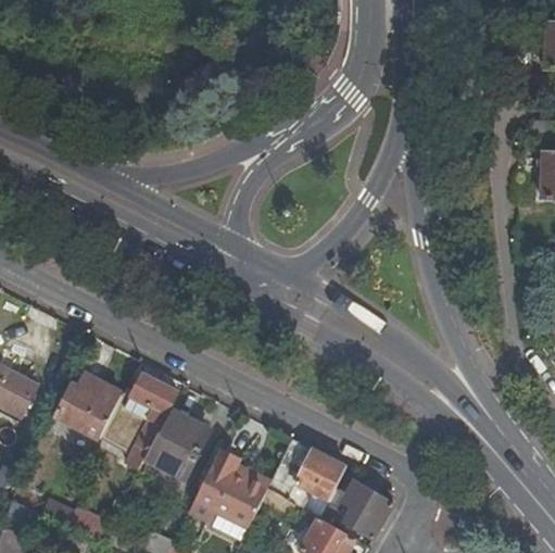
[(554,20),(544,21),(543,66),(554,65),(554,20)]
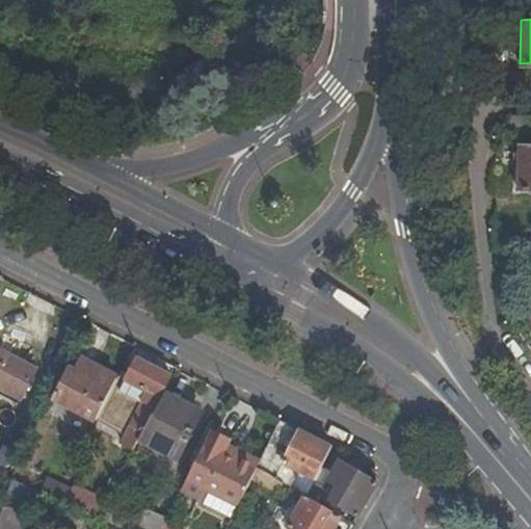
[(530,143),(518,143),(516,187),(530,187),(530,143)]
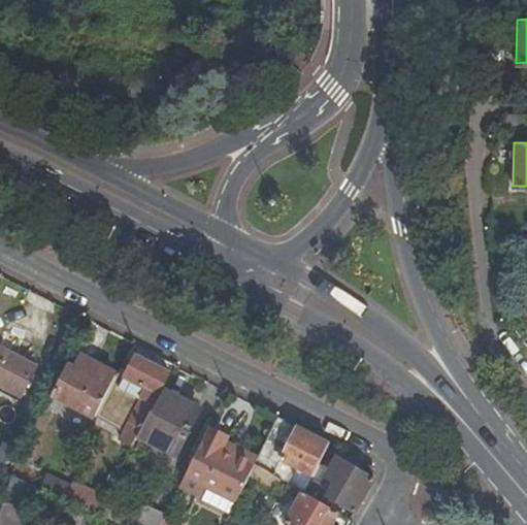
[(521,225),(513,225),(513,236),(520,236),(521,225)]
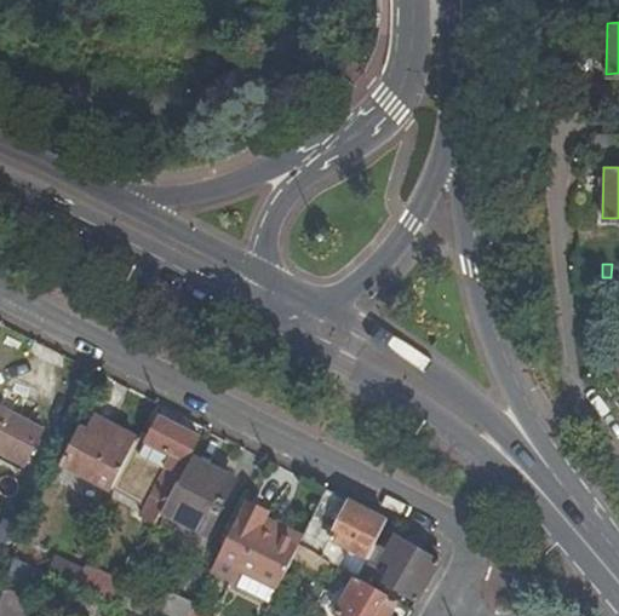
[(618,402),(605,383),(597,389),(614,413),(618,412),(618,402)]
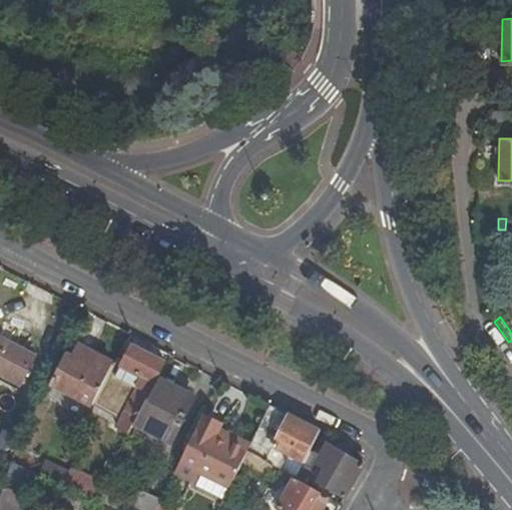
[(0,374),(19,384),(35,355),(0,336),(0,374)]
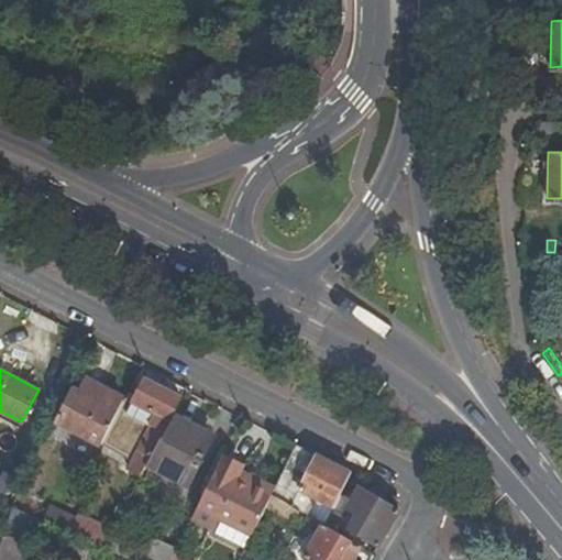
[(151,424),(127,465),(139,472),(169,419),(182,397),(145,376),(132,399),(155,412),(153,416),(151,424)]
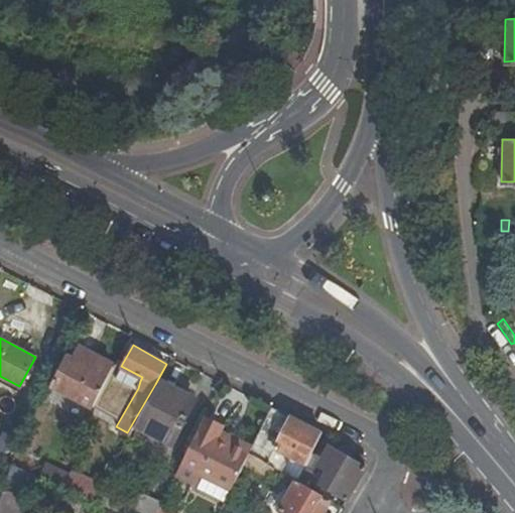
[(94,406),(115,366),(81,348),(74,361),(68,358),(53,385),(94,406)]
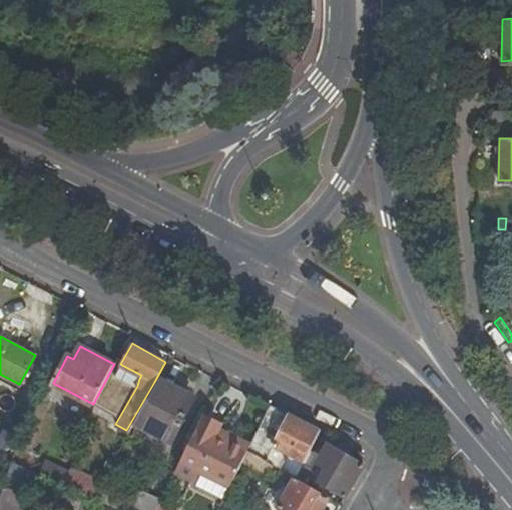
[(158,377),(133,423),(172,443),(196,397),(158,377)]
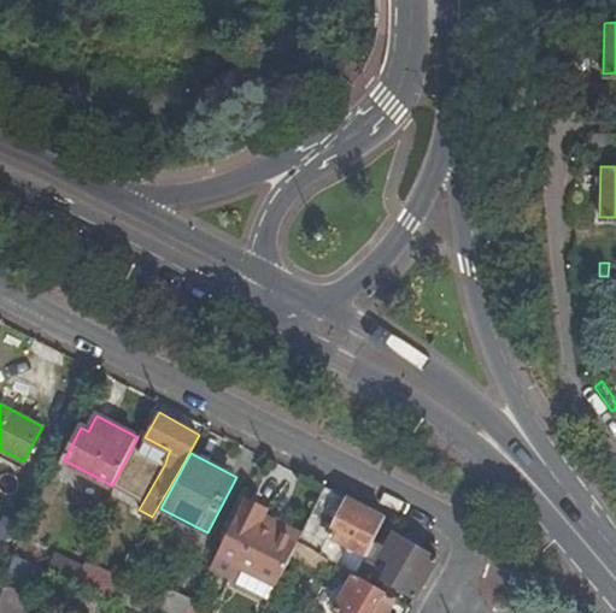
[(386,516),(324,485),(298,541),(326,558),(353,573),(355,573),(361,564),(342,554),(348,546),(365,554),(370,544),(386,516)]
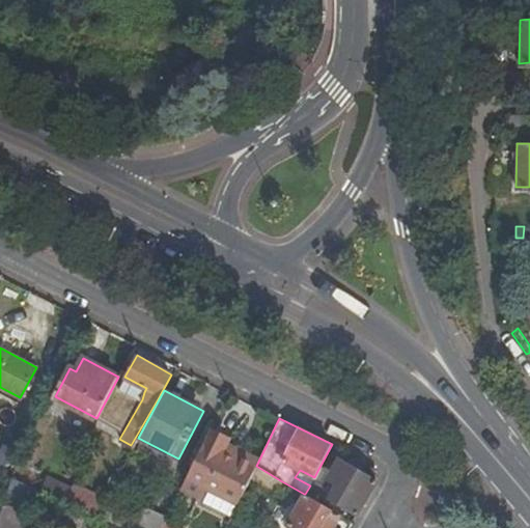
[(353,522),(377,481),(339,459),(329,474),(327,478),(333,480),(329,488),(334,490),(330,497),(351,509),(345,518),(353,522)]
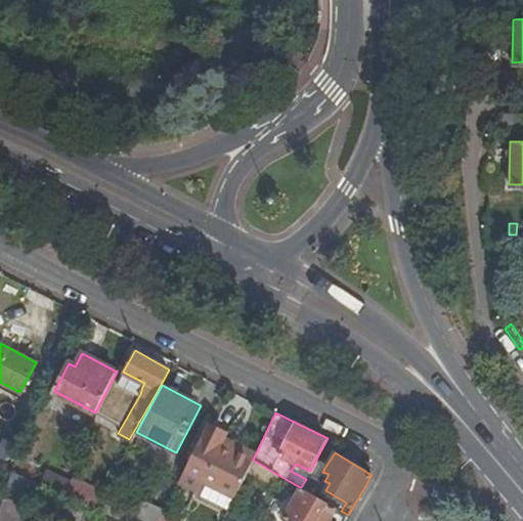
[(253,460),(248,470),(271,482),(276,474),(253,460)]
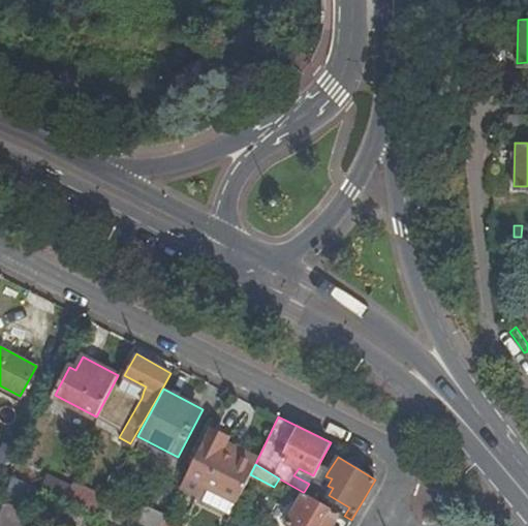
[(328,472),(317,467),(313,475),(310,481),(319,487),(325,476),(328,472)]
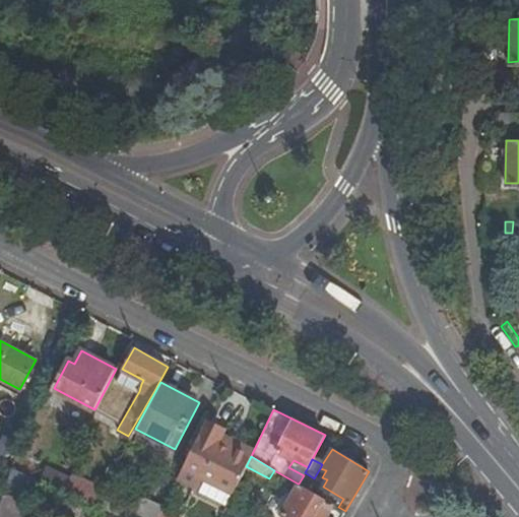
[(39,479),(11,467),(0,504),(0,516),(19,516),(25,500),(33,502),(36,492),(40,480),(39,479)]
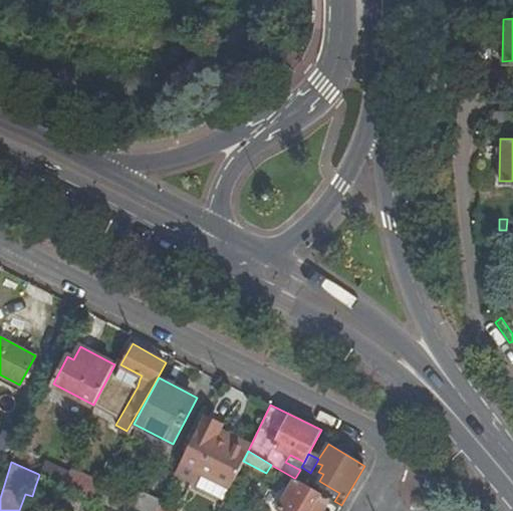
[(300,470),(295,478),(306,484),(312,473),(310,473),(301,467),(300,470)]
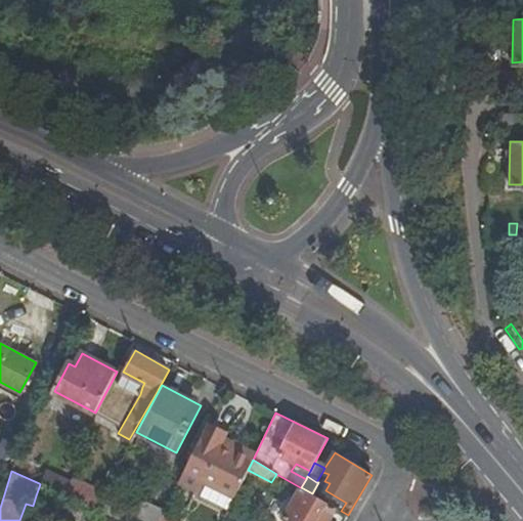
[(70,480),(62,493),(92,506),(94,507),(101,494),(70,480)]
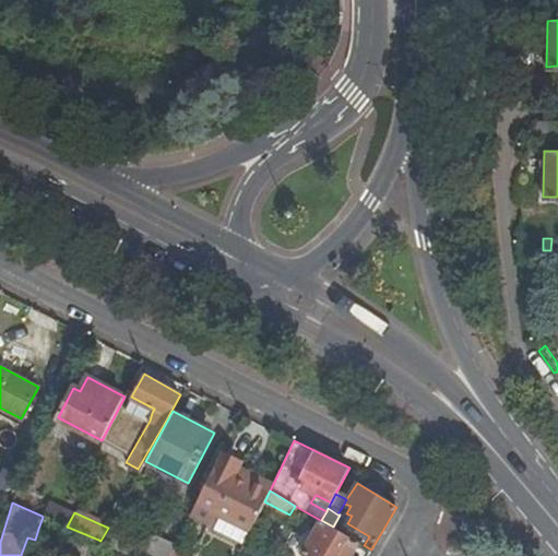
[(67,527),(43,517),(38,529),(61,537),(60,541),(87,553),(88,552),(92,553),(98,540),(67,527)]
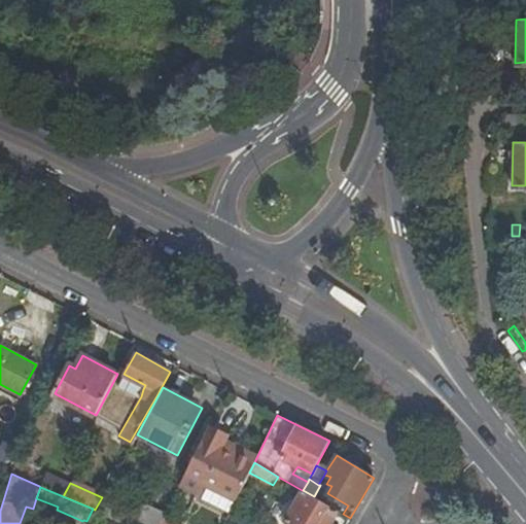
[(303,490),(302,490),(285,519),(292,523),(329,523),(338,511),(314,496),(303,490)]
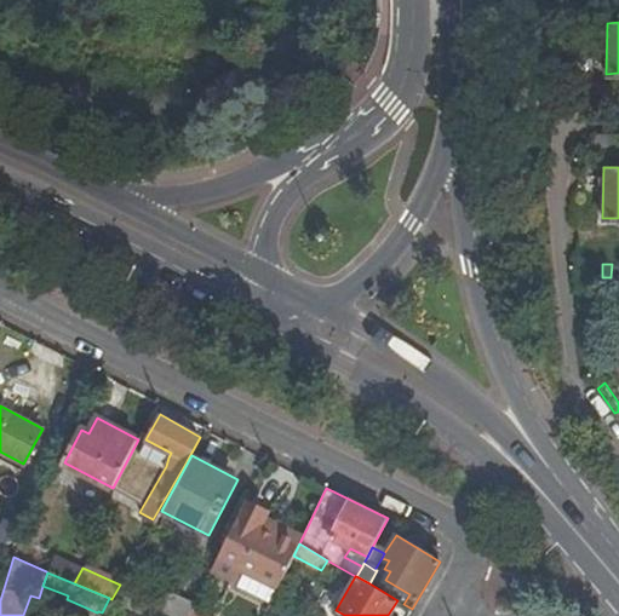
[(166,615),(185,615),(193,603),(175,596),(166,615)]
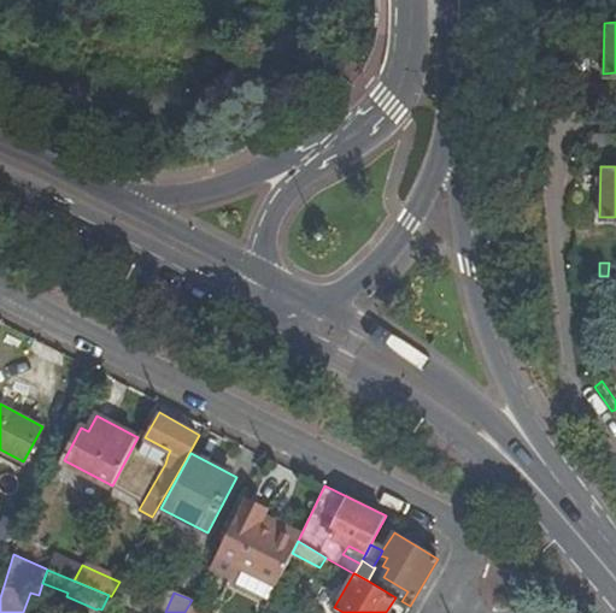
[(195,599),(188,612),(220,612),(221,612),(195,599)]
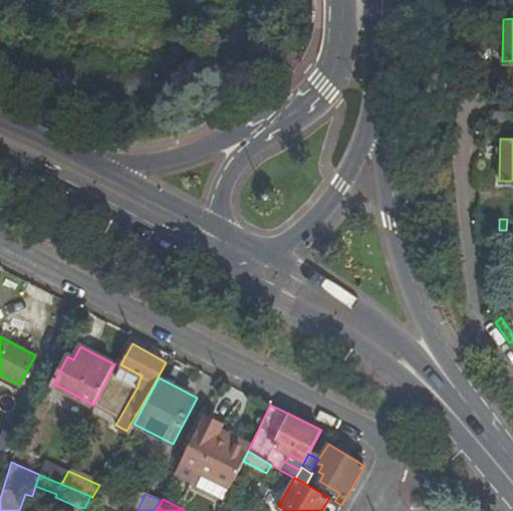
[(112,510),(114,506),(104,501),(101,510),(103,510),(112,510)]
